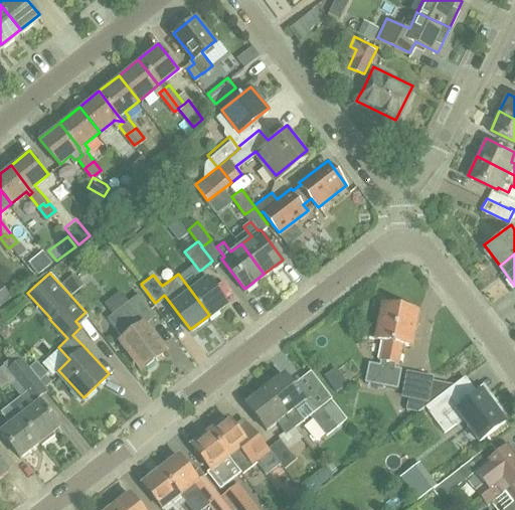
[(207,278),(204,274),(188,287),(209,315),(226,302),(208,277),(207,278)]
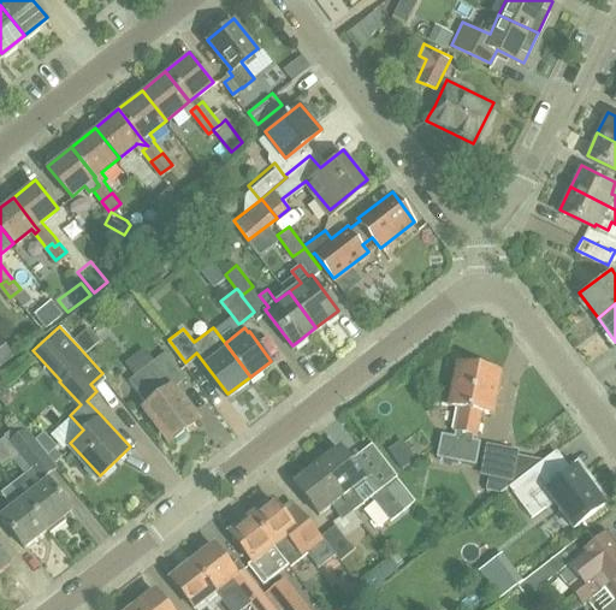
[(0,365),(16,354),(0,335),(0,365)]
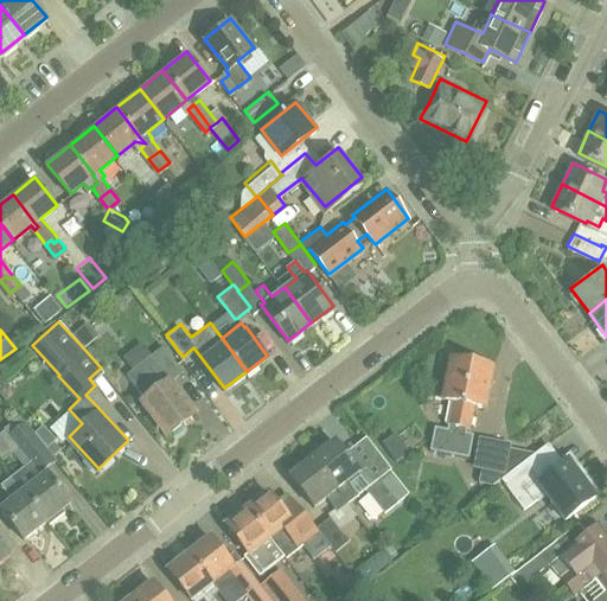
[(170,432),(193,413),(170,382),(185,369),(165,343),(128,371),(139,384),(146,378),(155,390),(145,400),(170,432)]
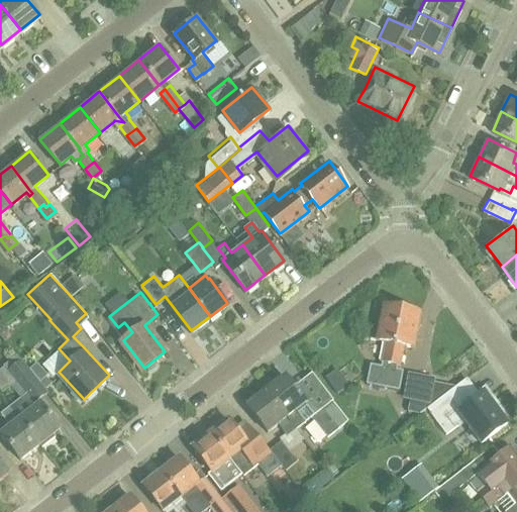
[(414,344),(420,309),(382,303),(376,337),(383,338),(380,359),(381,359),(376,385),(390,388),(395,361),(400,362),(403,342),(414,344)]
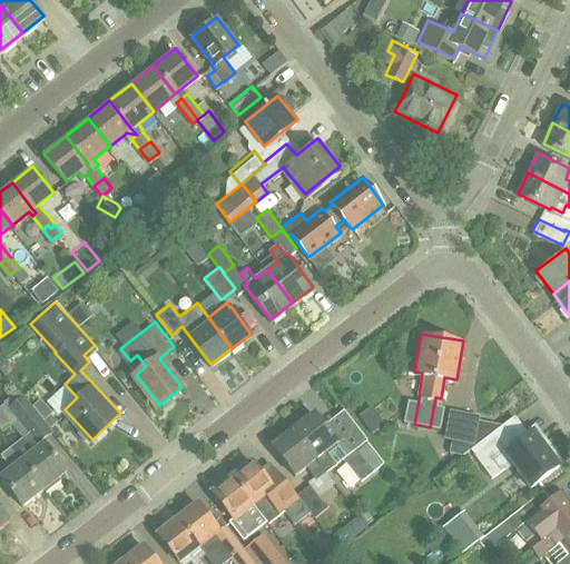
[(45,486),(43,487),(46,491),(60,478),(58,475),(66,470),(41,438),(51,429),(23,394),(9,405),(29,431),(11,444),(45,486)]
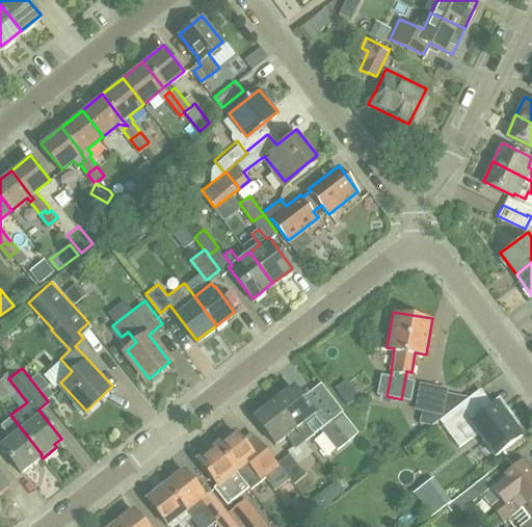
[(292,384),(273,399),(303,440),(320,427),(324,424),(314,411),(292,384)]
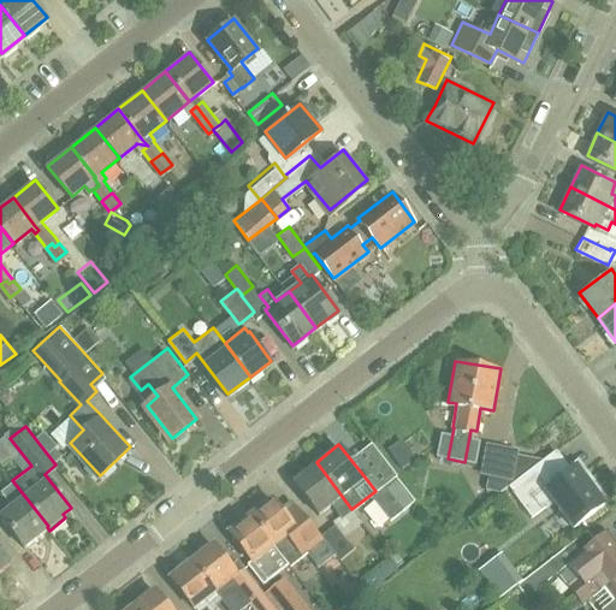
[(510,475),(489,471),(485,486),(499,490),(542,457),(514,452),(510,475)]
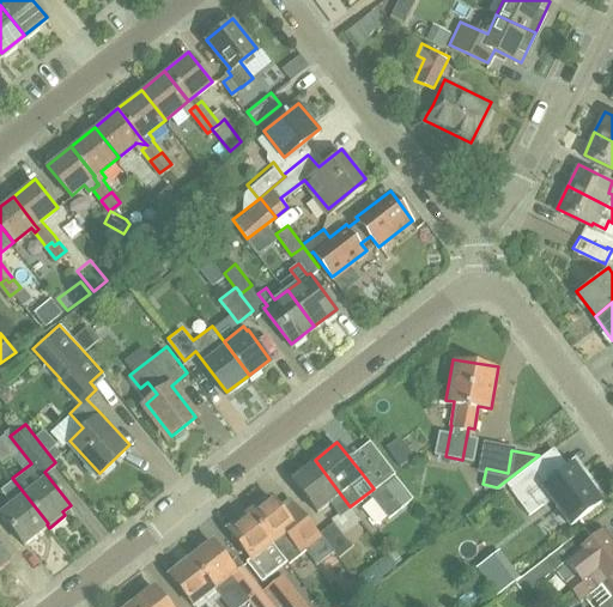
[(315,460),(292,478),(317,509),(328,499),(338,510),(328,517),(331,521),(319,530),(332,550),(338,556),(352,544),(344,534),(357,523),(362,520),(351,508),(350,507),(315,460)]
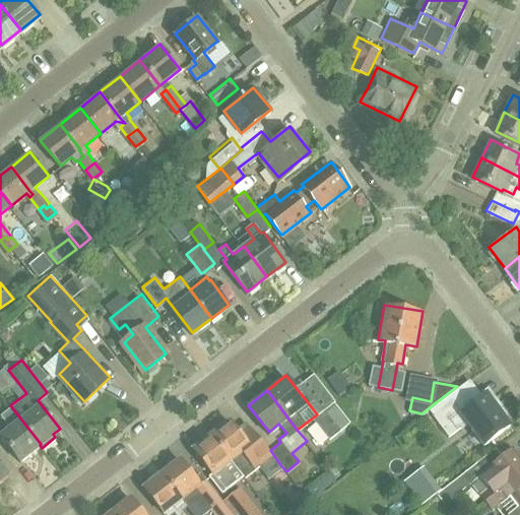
[(502,405),(500,407),(486,391),(463,409),(452,394),(431,411),(448,434),(466,420),(484,442),(511,422),(507,416),(509,415),(502,405)]
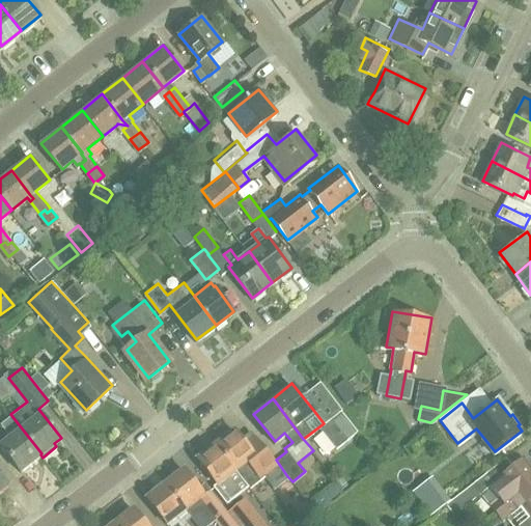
[(324,423),(319,426),(336,446),(347,437),(358,430),(341,409),(331,417),(324,423)]
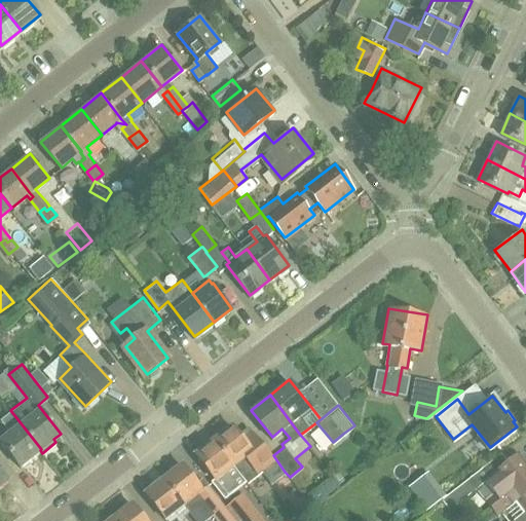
[(41,449),(10,410),(1,418),(8,428),(0,434),(0,438),(1,439),(0,439),(0,440),(20,466),(40,450),(41,449)]
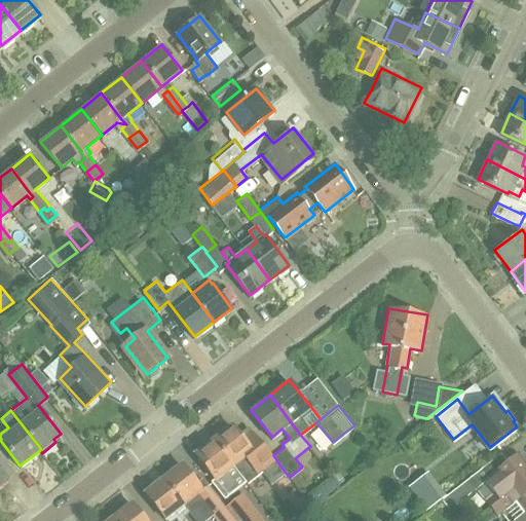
[(221,426),(212,434),(215,438),(214,439),(233,463),(234,463),(247,479),(256,472),(257,474),(262,470),(272,482),(285,472),(273,455),(252,429),(243,436),(233,422),(224,430),(221,426)]
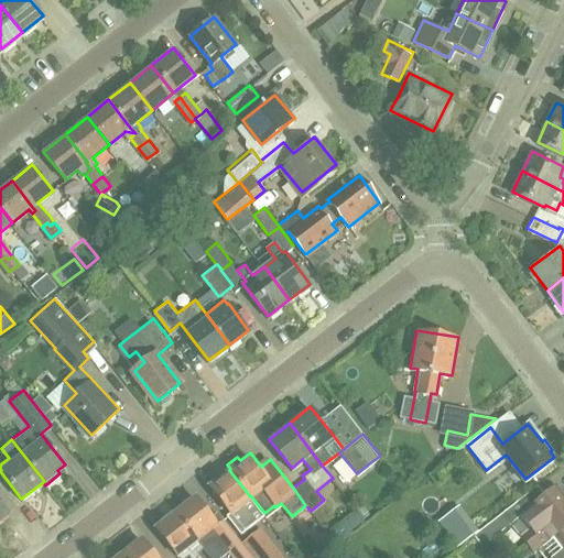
[(229,470),(210,484),(230,510),(226,513),(241,533),(264,514),(264,513),(251,496),(250,496),(229,470)]
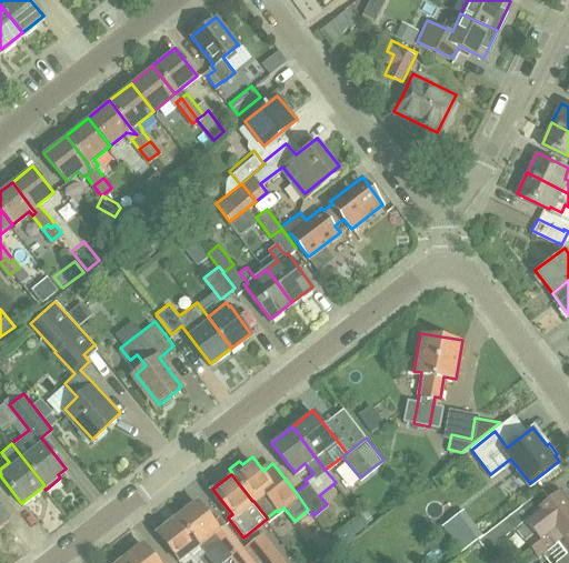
[(531,545),(568,515),(568,496),(561,488),(535,508),(523,516),(533,530),(525,536),(531,545)]
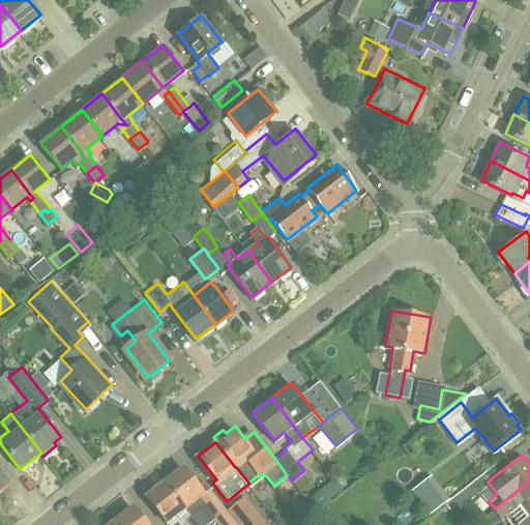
[(184,466),(166,482),(185,506),(192,514),(199,524),(204,524),(214,517),(221,524),(240,524),(241,524),(228,507),(219,497),(218,498),(209,486),(203,491),(184,466)]
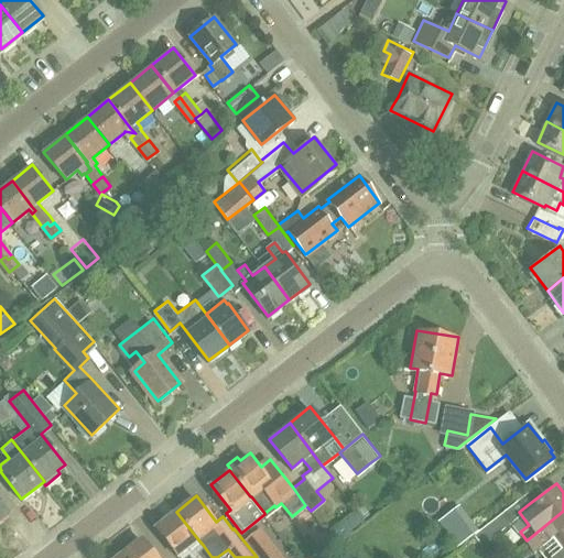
[(0,520),(10,513),(0,500),(0,520)]
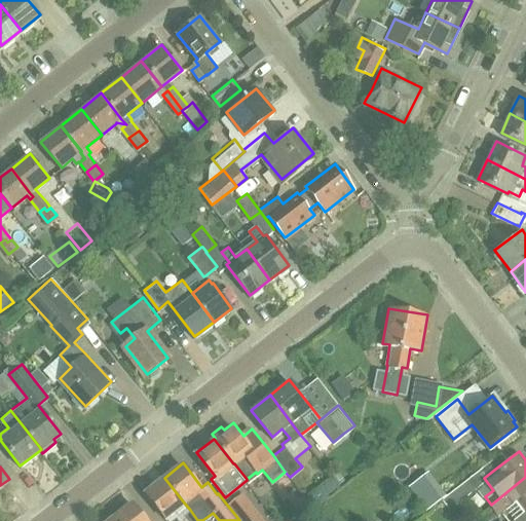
[(442,496),(446,493),(428,470),(408,485),(425,509),(442,496)]
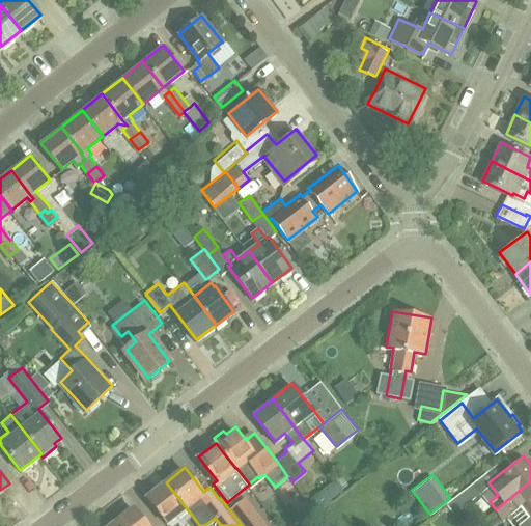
[(476,478),(450,498),(446,501),(453,511),(484,489),(476,478)]
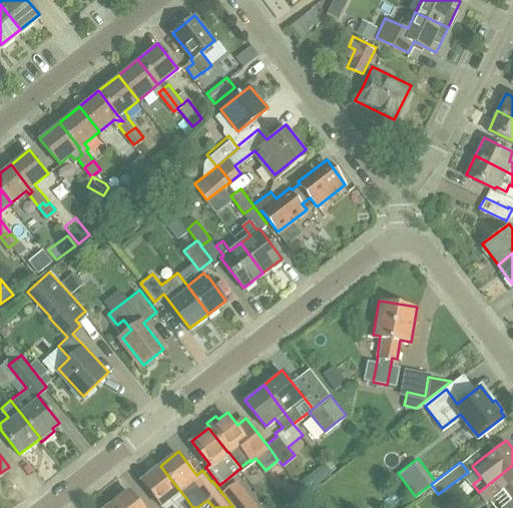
[(150,474),(142,480),(161,505),(162,504),(165,507),(184,507),(179,502),(185,497),(179,490),(160,466),(158,468),(155,464),(147,470),(150,474)]
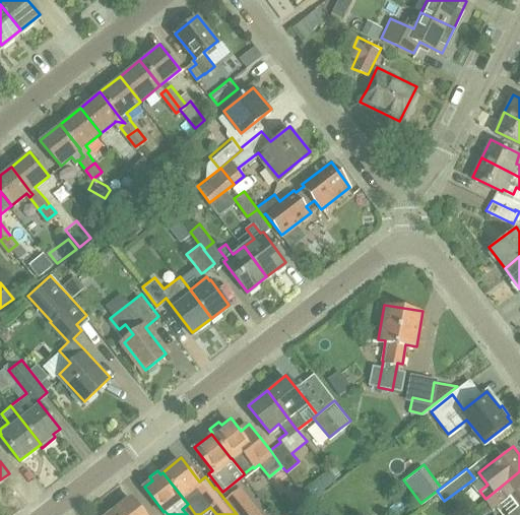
[(519,471),(485,499),(492,506),(506,496),(503,493),(508,489),(519,505),(519,504),(519,471)]
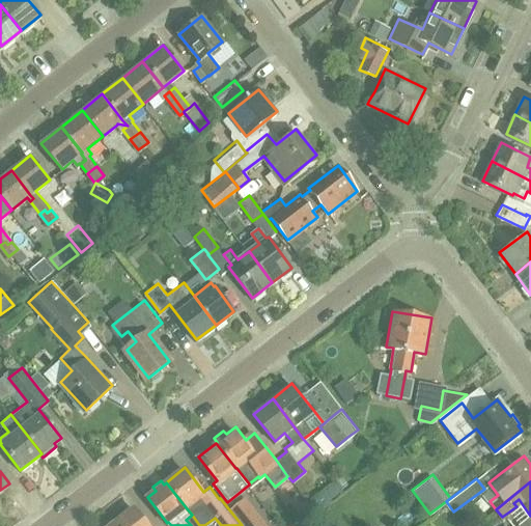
[(246,495),(228,508),(242,525),(241,525),(270,525),(259,513),(246,495)]
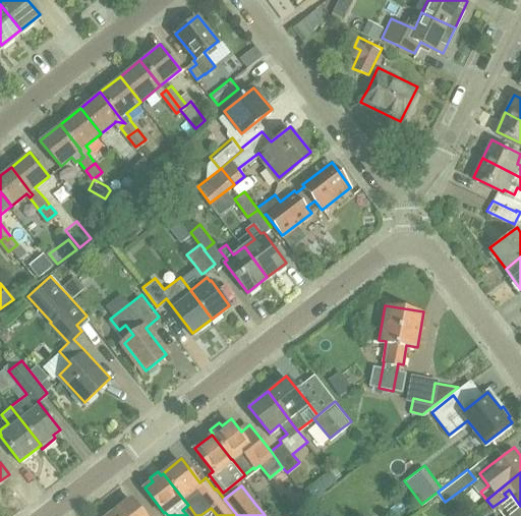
[(146,515),(131,497),(113,511),(116,515),(146,515)]
